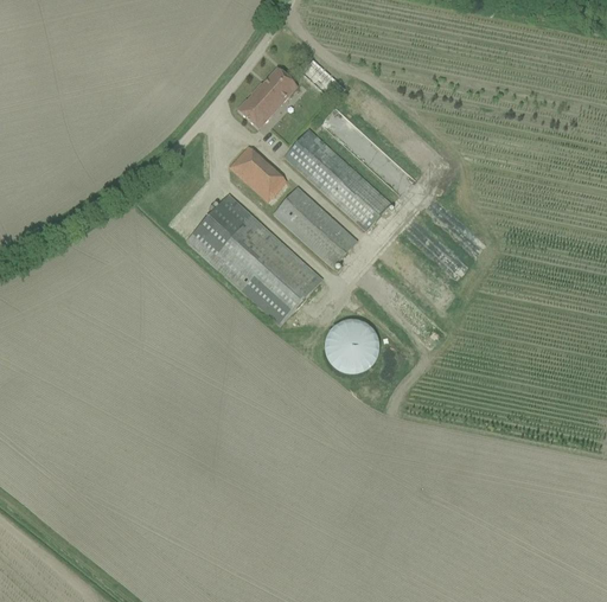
[(312,58),(300,71),(332,101),(345,88),(312,58)]
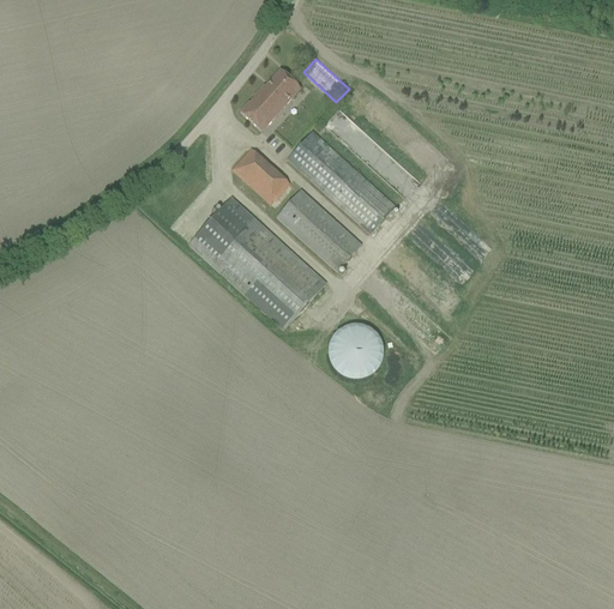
[(239,109),(253,122),(262,130),(301,86),(280,67),(265,84),(264,83),(253,95),(254,95),(250,100),(248,100),(239,109)]
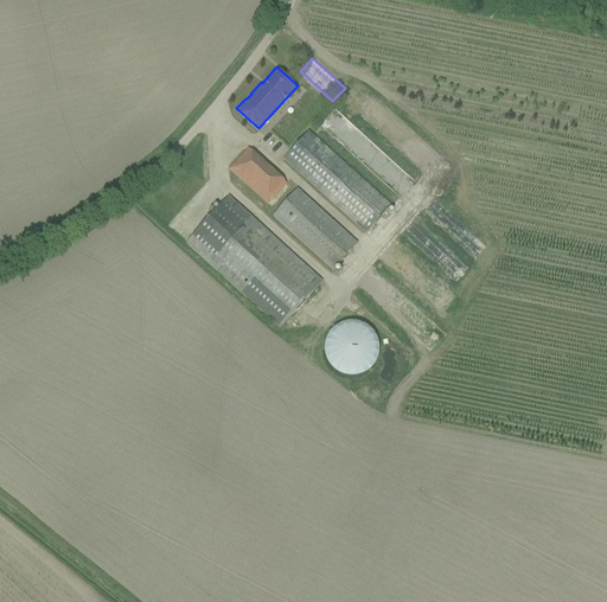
[(365,230),(390,204),(307,129),(283,155),(365,230)]
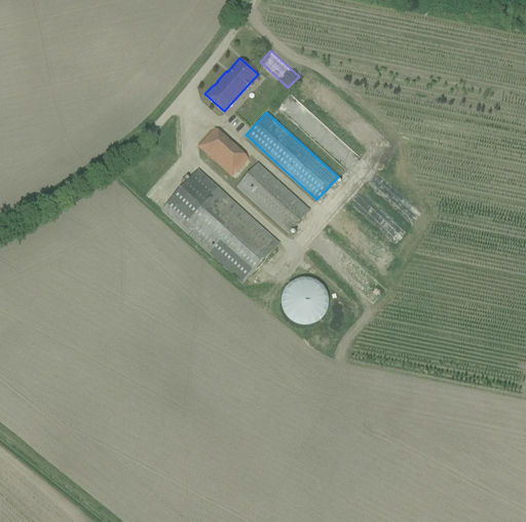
[(231,174),(248,155),(215,126),(198,144),(231,174)]
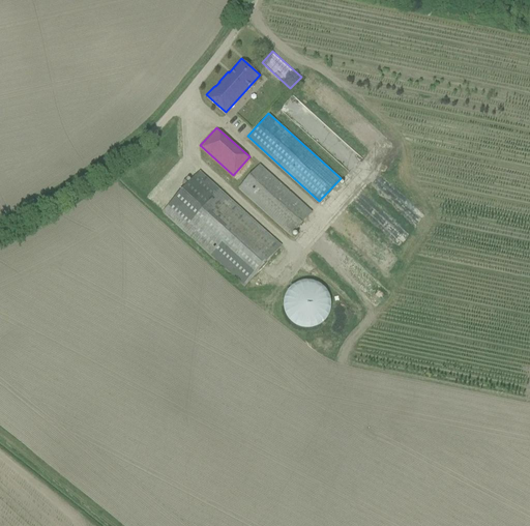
[(290,233),(311,210),(259,164),(238,186),(290,233)]
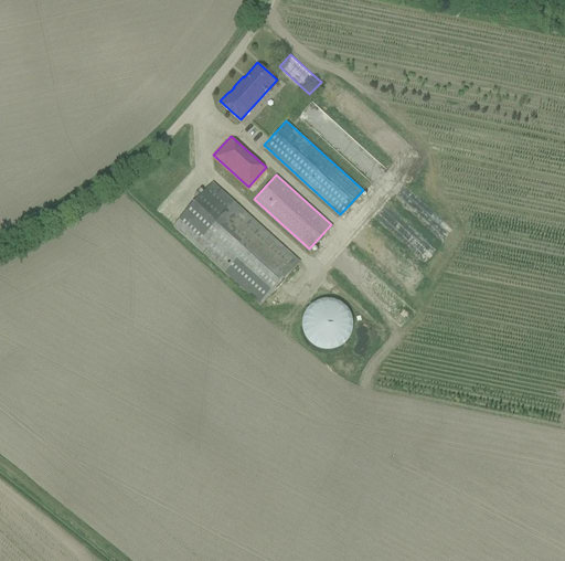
[(173,224),(181,231),(259,303),(299,260),(212,181),(173,224)]
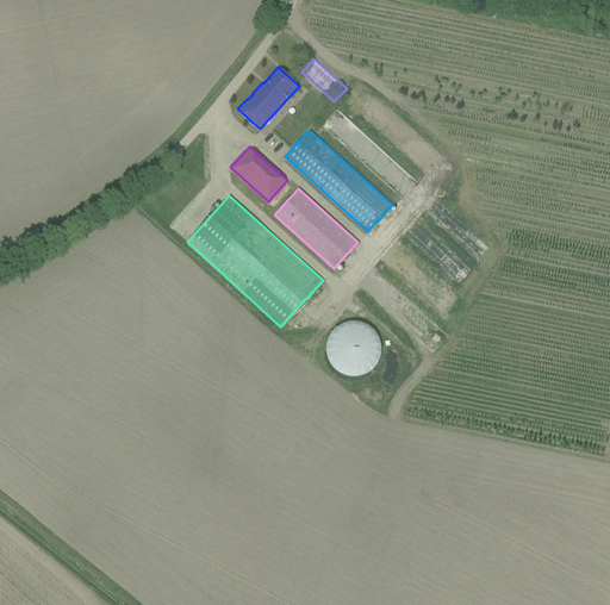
[(338,325),(336,328),(334,329),(332,330),(331,332),(330,335),(329,336),(328,338),(327,341),(327,343),(325,345),(325,348),(325,350),(325,353),(327,355),(327,357),(328,360),(329,362),(330,365),(331,366),(334,368),(335,369),(337,370),(338,373),(341,374),(343,374),(346,375),(348,375),(350,376),(353,376),(355,376),(358,375),(360,375),(362,374),(365,374),(367,373),(368,372),(371,369),(373,368),(374,366),(375,365),(377,362),(378,360),(379,357),(380,356),(380,354),(380,351),(380,348),(380,345),(380,344),(380,342),(379,340),(378,337),(377,335),(375,332),(374,331),(373,329),(371,328),(369,326),(367,325),(365,324),(362,323),(361,322),(359,322),(356,322),(354,322),(352,322),(349,322),(347,322),(344,323),(342,323),(340,324),(338,325)]
